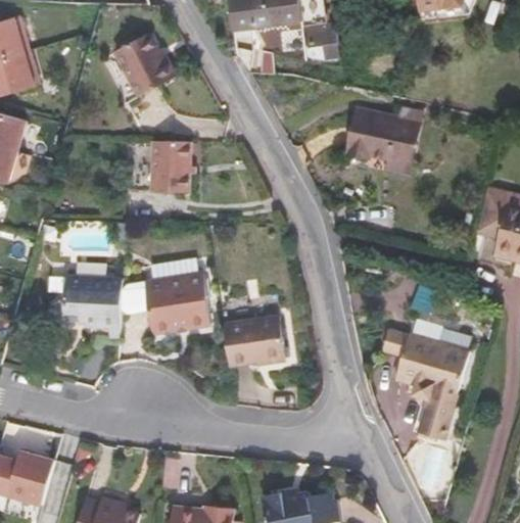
[(300,20),(297,0),(228,0),(232,30),(300,20)]
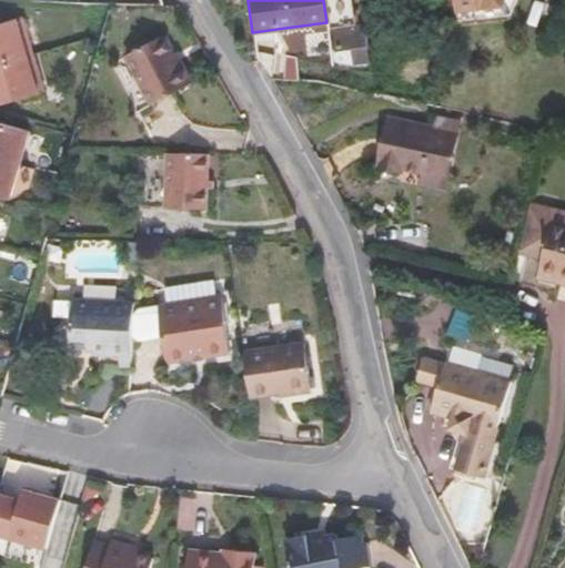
[(369,61),(361,0),(323,0),(326,22),(326,29),(331,29),(334,50),(351,48),(353,63),(369,61)]
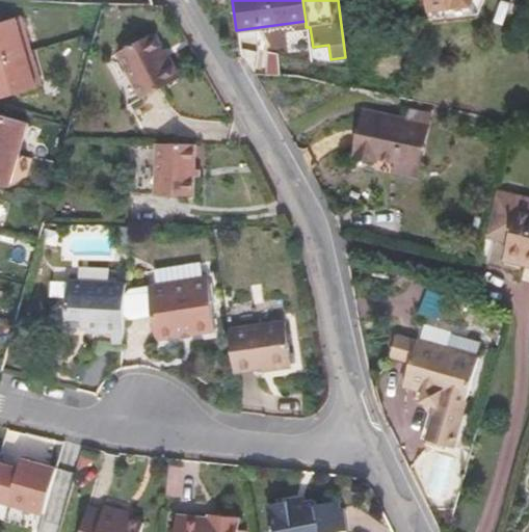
[(476,11),(480,0),(423,0),(425,18),(476,11)]
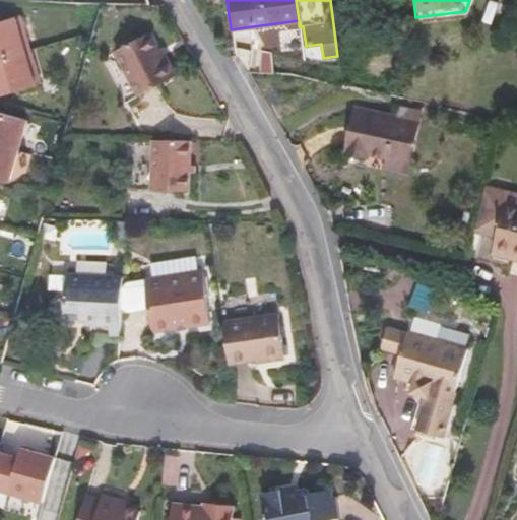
[(0,57),(24,51),(14,17),(0,21),(0,57)]
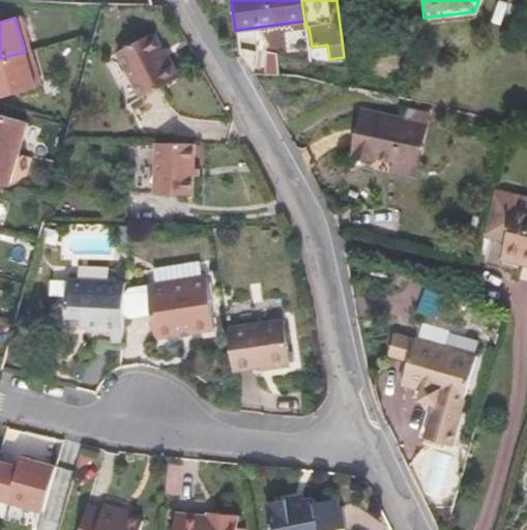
[(147,33),(115,51),(140,97),(177,77),(167,57),(162,59),(147,33)]
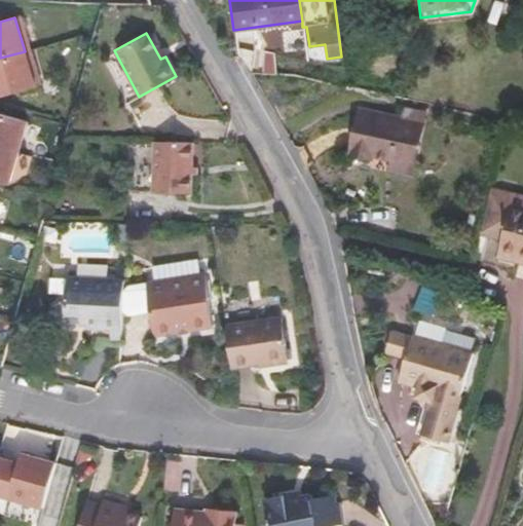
[(277,73),(274,53),(263,50),(262,72),(277,73)]
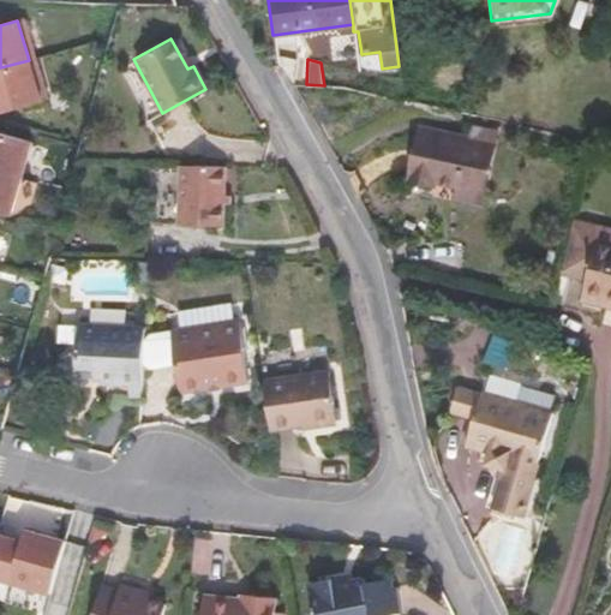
[(0,111),(41,99),(29,60),(0,67),(0,111)]
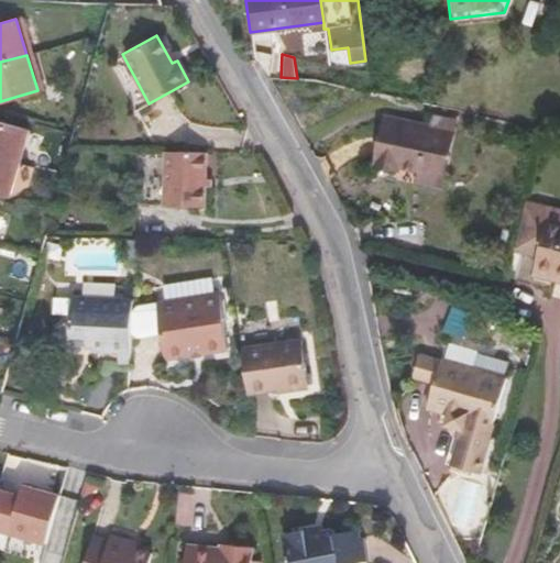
[(438,183),(448,135),(383,121),(375,159),(418,169),(416,178),(438,183)]
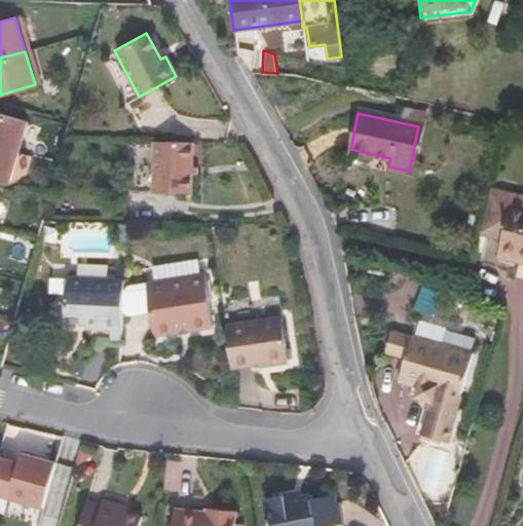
[(0,147),(15,151),(24,120),(0,114),(0,147)]
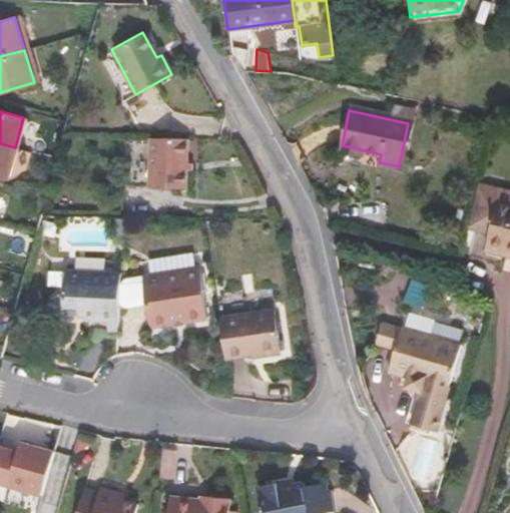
[(184,185),(186,138),(148,137),(147,185),(184,185)]
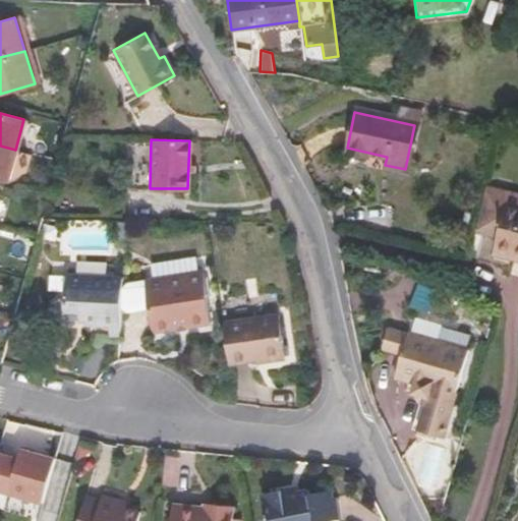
[(0,179),(7,181),(15,150),(0,146),(0,179)]
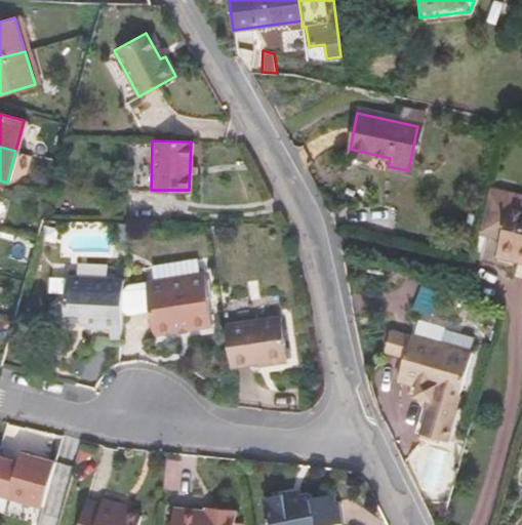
[(521,197),(510,194),(496,247),(521,252),(521,197)]
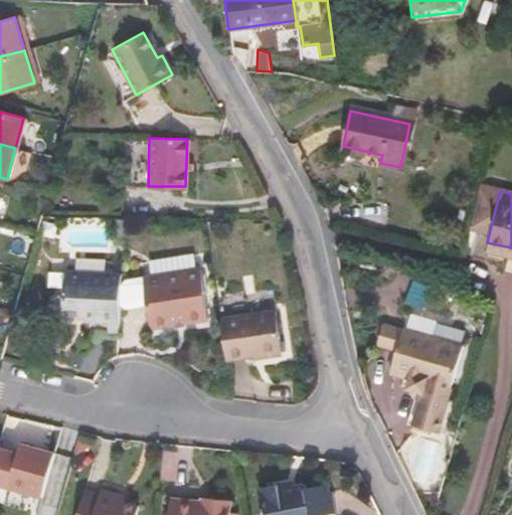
[(511,247),(487,242),(485,249),(511,255),(511,247)]
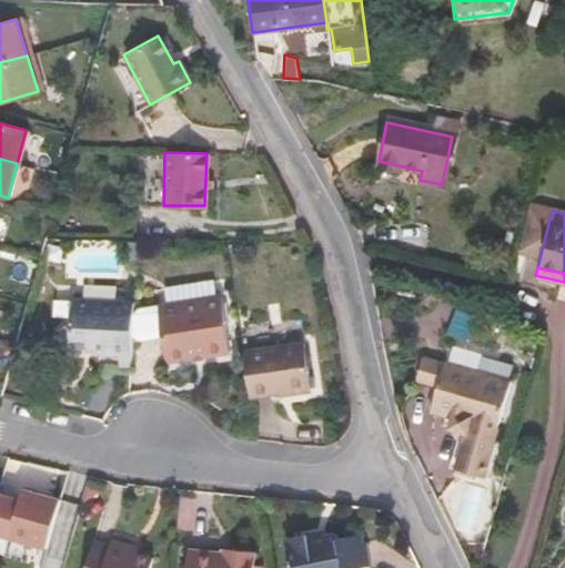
[(130,308),(129,317),(129,334),(159,330),(162,358),(190,355),(200,353),(225,350),(218,296),(130,308)]
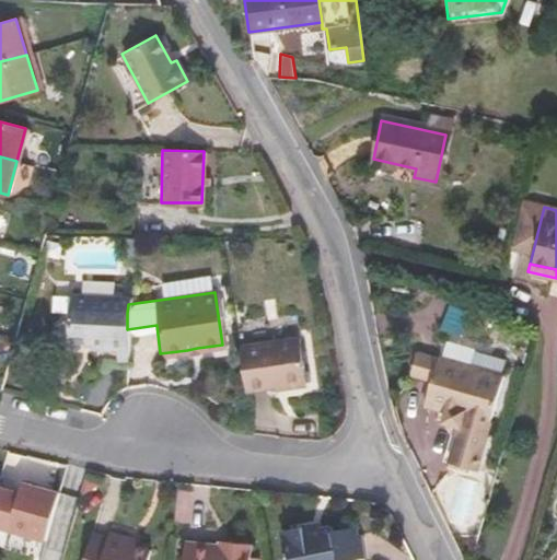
[(106,349),(114,350),(126,350),(127,329),(127,313),(128,304),(128,298),(69,294),(67,343),(105,345),(106,349)]
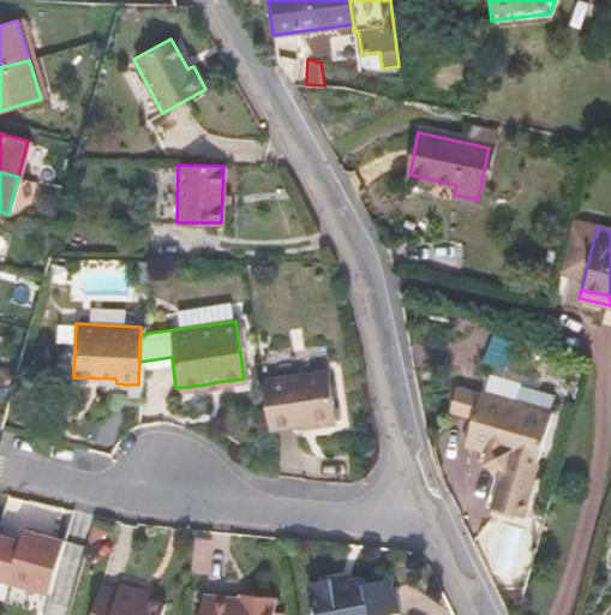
[(267,429),(333,421),(325,371),(259,378),(267,429)]
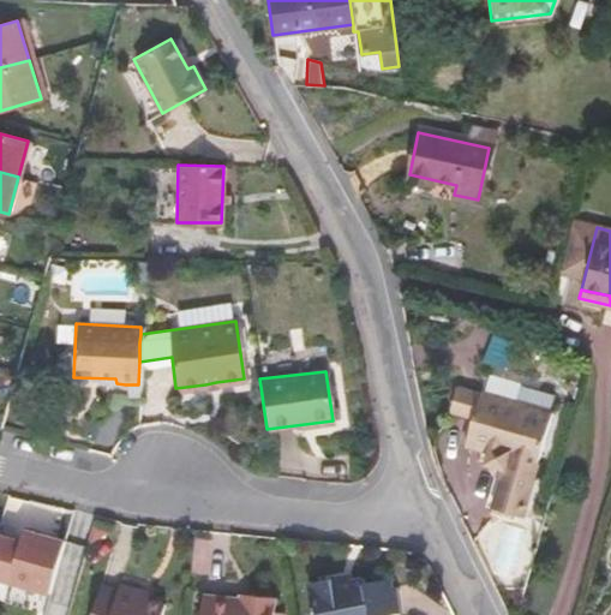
[(126,395),(137,395),(138,384),(125,384),(126,395)]
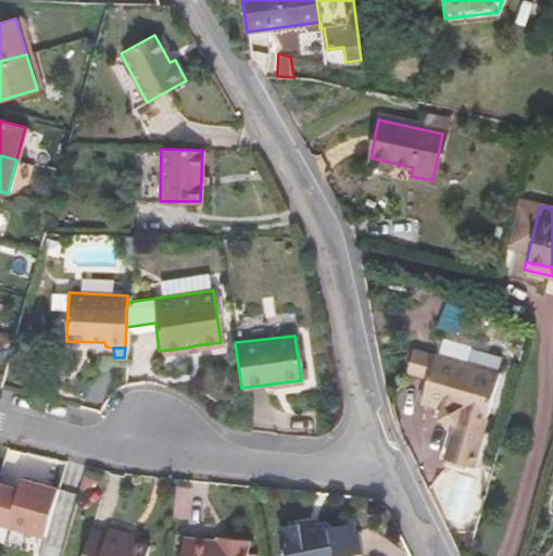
[(485,420),(498,371),(495,371),(500,356),(469,348),(465,363),(432,354),(432,355),(413,350),(406,371),(427,377),(419,402),(442,408),(451,411),(450,416),(450,417),(450,418),(450,419),(451,420),(452,421),(455,421),(454,424),(450,442),(477,449),(485,420)]
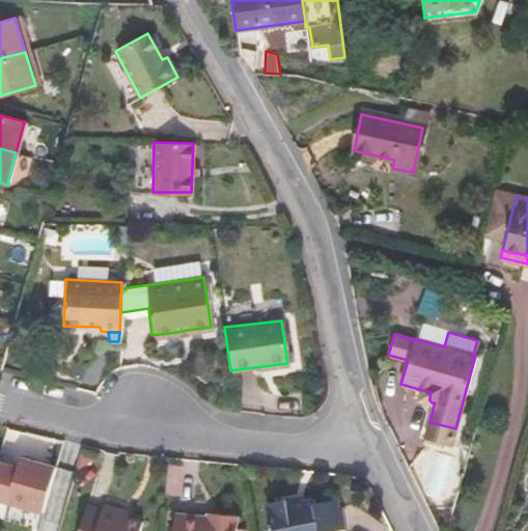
[(431,392),(422,390),(419,401),(434,404),(435,402),(432,402),(431,401),(429,400),(429,399),(429,398),(429,397),(431,392)]
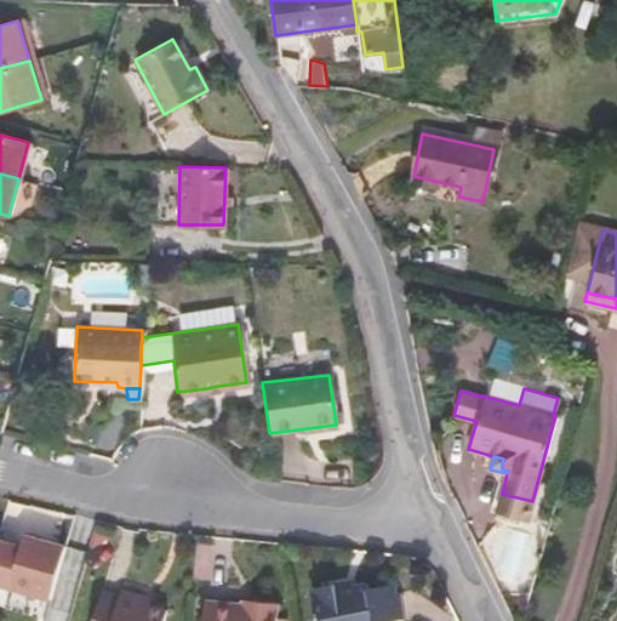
[(532,501),(502,494),(497,513),(527,520),(532,501)]
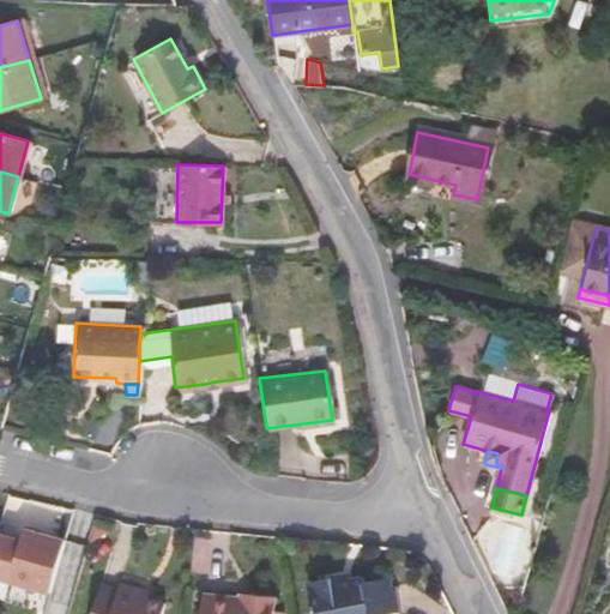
[(0,577),(7,579),(48,591),(64,539),(23,528),(20,536),(0,529),(0,577)]
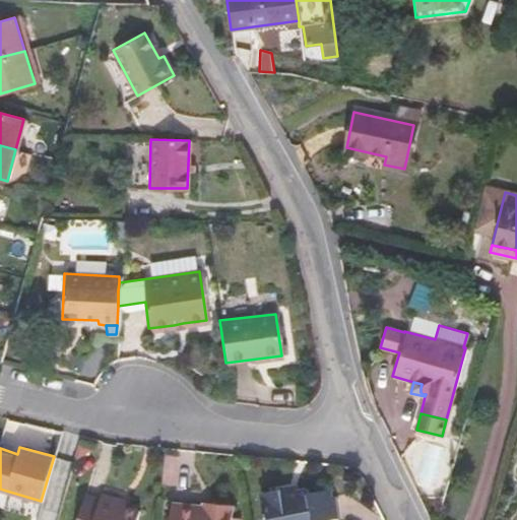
[(258,493),(263,519),(333,519),(329,497),(327,497),(326,490),(307,495),(305,490),(279,495),(277,490),(258,493)]
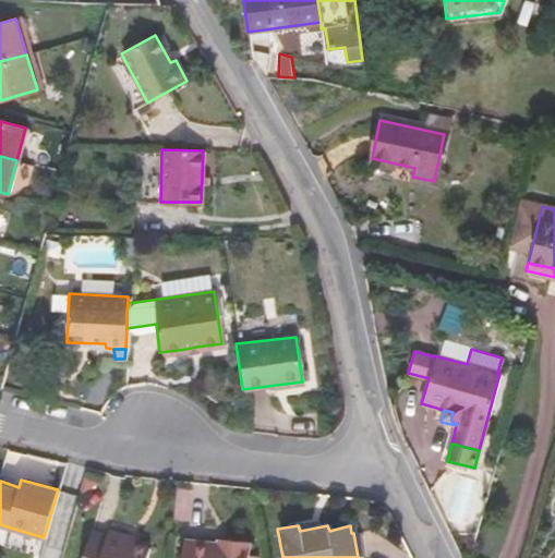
[(89,532),(87,532),(79,557),(144,557),(148,548),(124,542),(127,536),(106,531),(105,536),(89,532)]
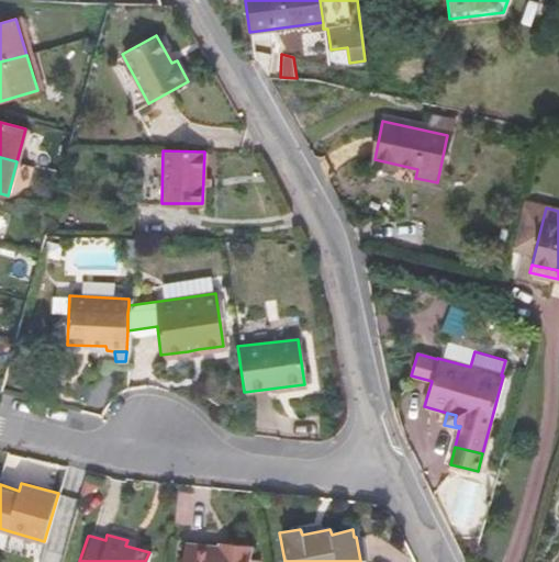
[(254,561),(255,560),(247,559),(248,547),(226,543),(226,548),(217,547),(183,542),(181,561),(254,561)]
